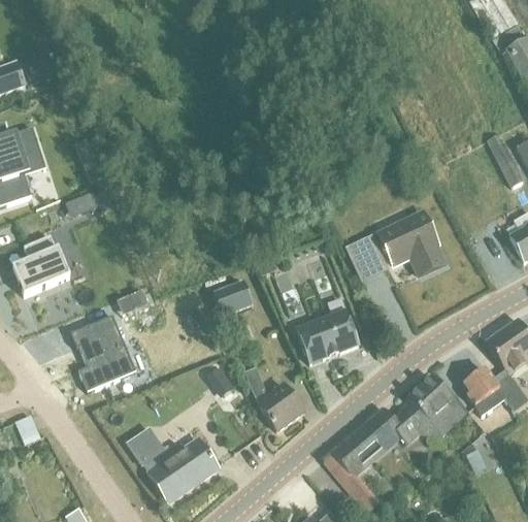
[(469,0),(491,37),(492,36),(527,99),(527,35),(520,22),(518,24),(504,0),(469,0)]
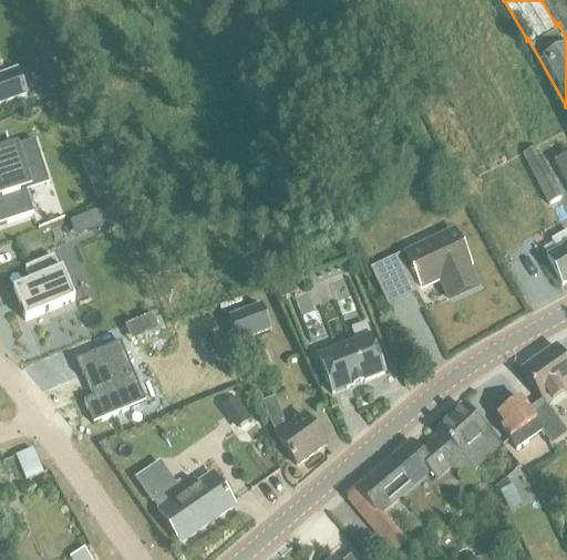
[(58,79),(49,53),(37,58),(28,61),(27,61),(37,86),(58,79)]
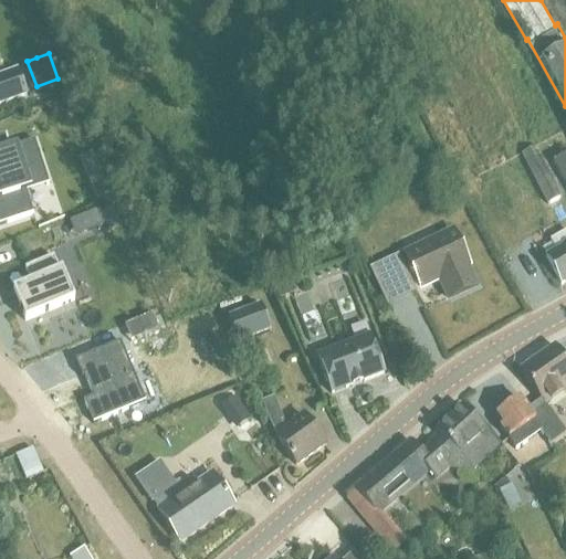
[(22,77),(18,65),(17,65),(0,71),(0,98),(25,90),(27,90),(22,77)]
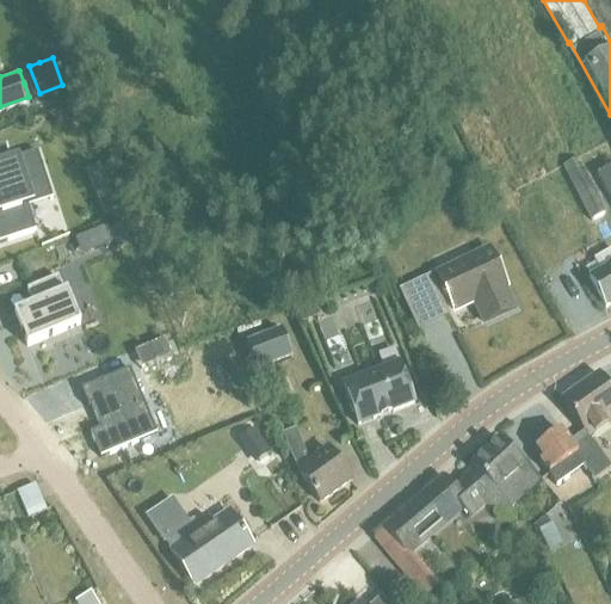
[(0,232),(1,236),(41,220),(30,197),(36,195),(28,176),(47,168),(35,141),(7,153),(1,139),(0,139),(0,232)]
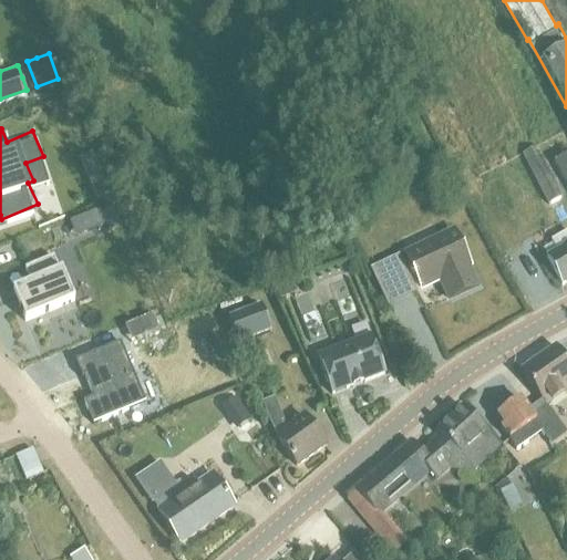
[(547,198),(562,192),(535,142),(522,148),(547,198)]
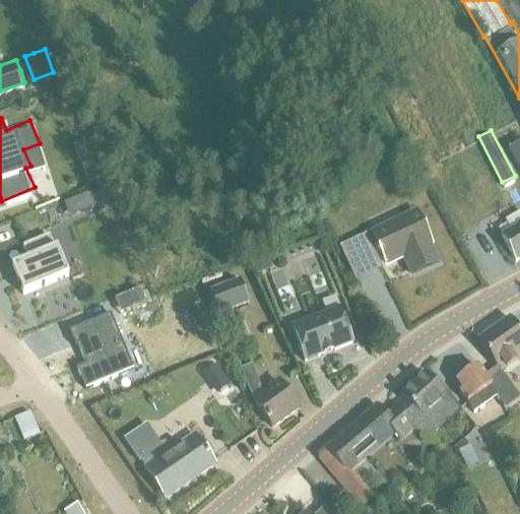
[(519,136),(508,144),(519,166),(519,136)]
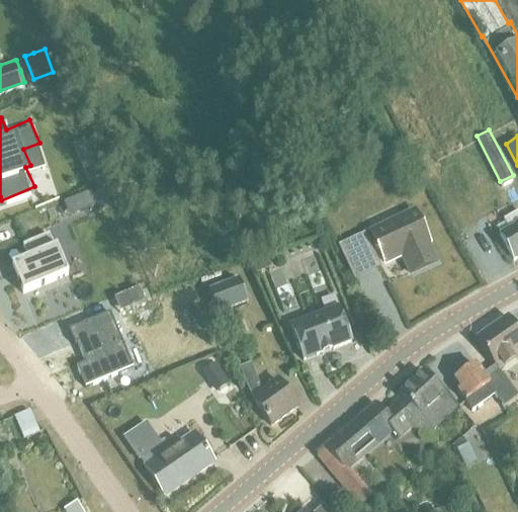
[(85,189),(78,192),(83,205),(84,206),(97,201),(91,187),(85,189)]
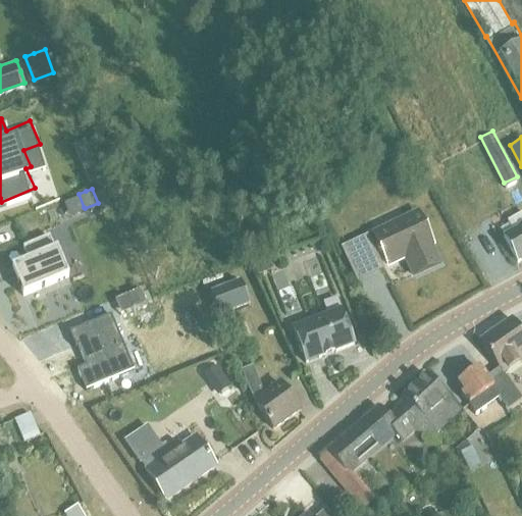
[(511,225),(502,230),(516,257),(521,253),(521,208),(506,217),(509,221),(511,225)]
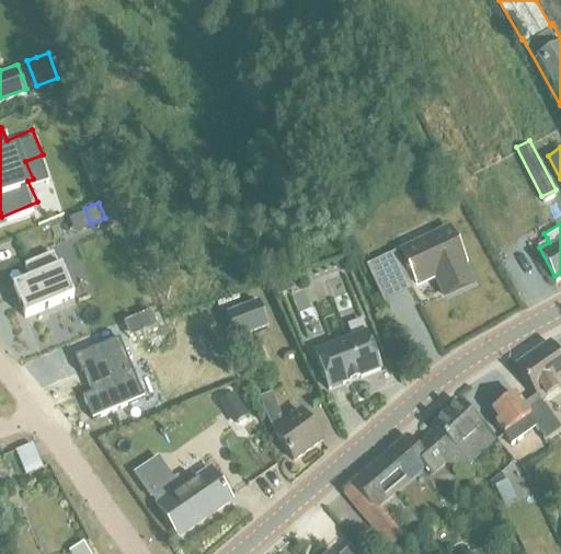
[(447,289),(470,278),(461,260),(464,258),(447,226),(401,247),(418,280),(438,270),(447,289)]
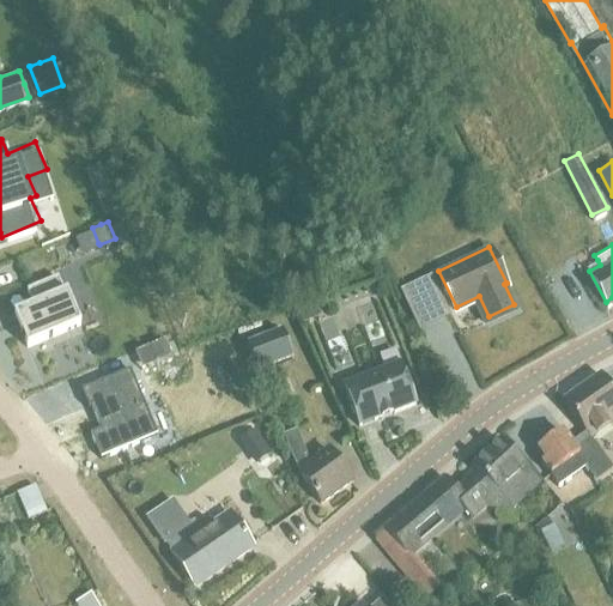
[(20,317),(18,319),(28,343),(80,320),(66,288),(64,289),(58,273),(36,282),(26,286),(29,290),(31,295),(34,302),(24,305),(24,307),(19,308),(20,309),(22,313),(24,316),(23,317),(20,317)]
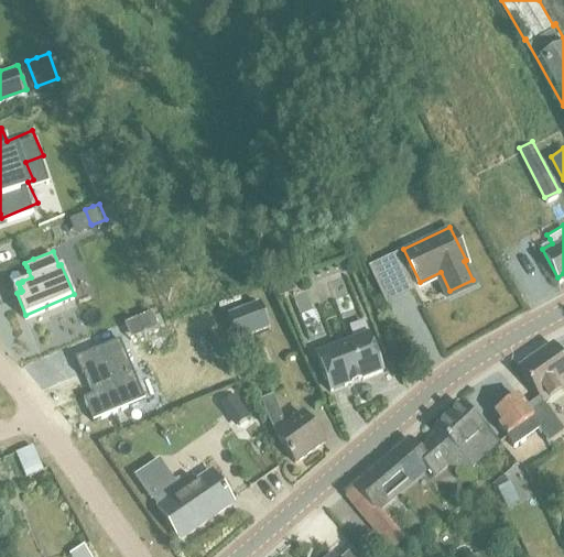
[(369,264),(386,298),(412,286),(401,262),(397,264),(392,255),(397,253),(397,252),(369,264)]
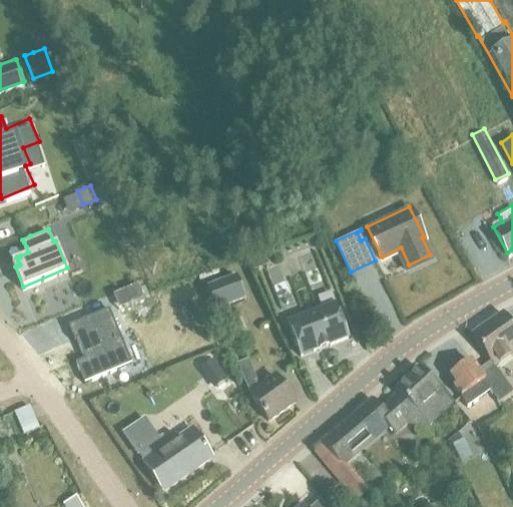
[(206,285),(214,307),(244,295),(235,273),(206,285)]
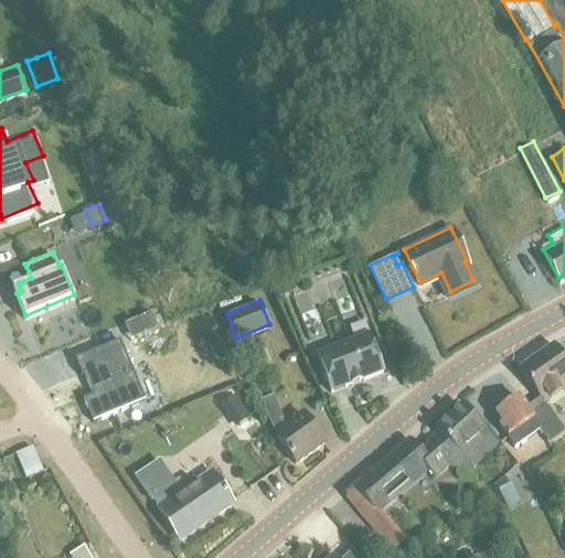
[(152,311),(127,322),(134,337),(159,326),(152,311)]
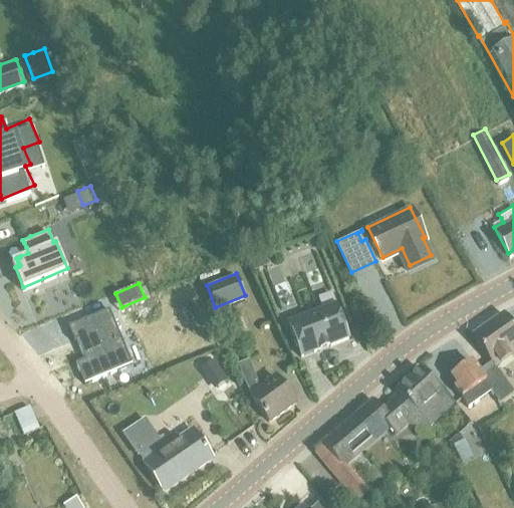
[(156,293),(144,298),(163,343),(174,339),(156,293)]
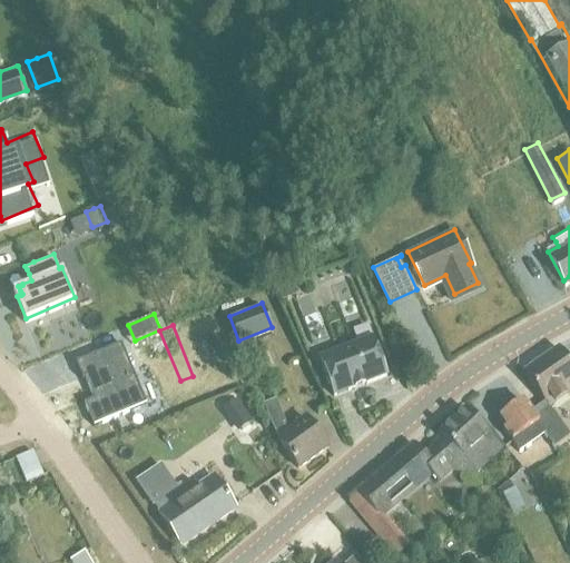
[(377,332),(323,353),(337,389),(391,369),(377,332)]
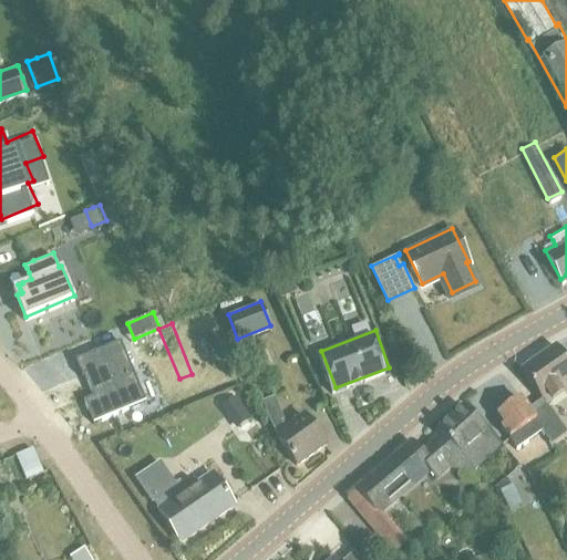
[(80,354),(74,356),(82,374),(84,373),(93,393),(83,396),(93,420),(145,397),(120,338),(80,354)]
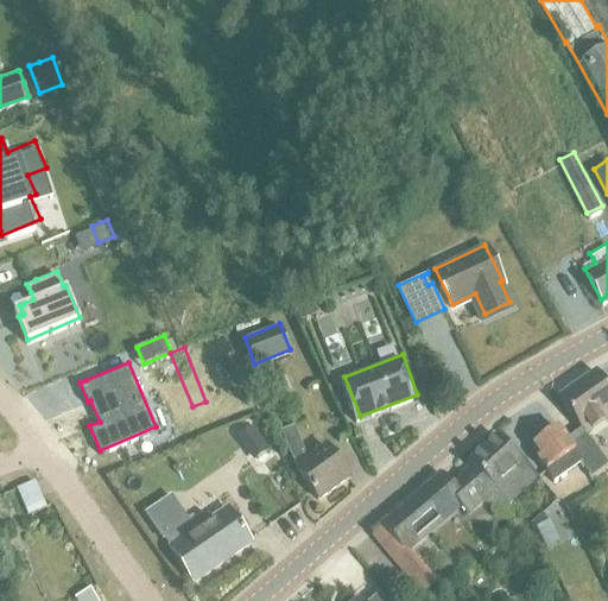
[(607,384),(595,366),(557,392),(581,425),(584,430),(607,413),(607,410),(606,407),(607,406),(607,384)]
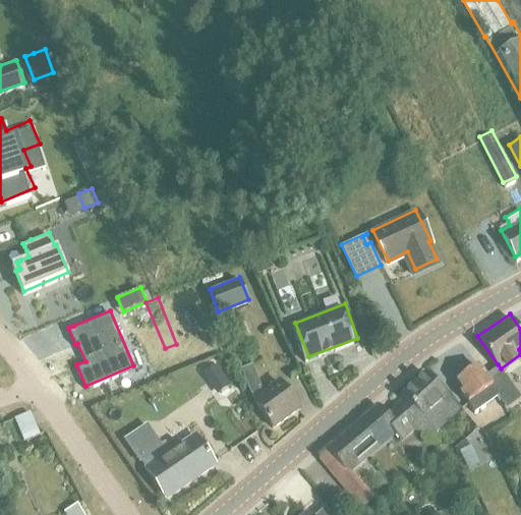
[(217,359),(204,369),(217,389),(231,379),(217,359)]
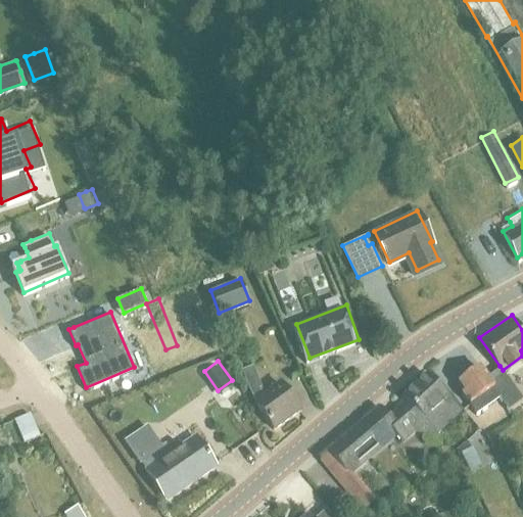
[(275,424),(299,407),(281,380),(266,391),(260,381),(253,362),(242,367),(249,386),(255,398),(275,424)]
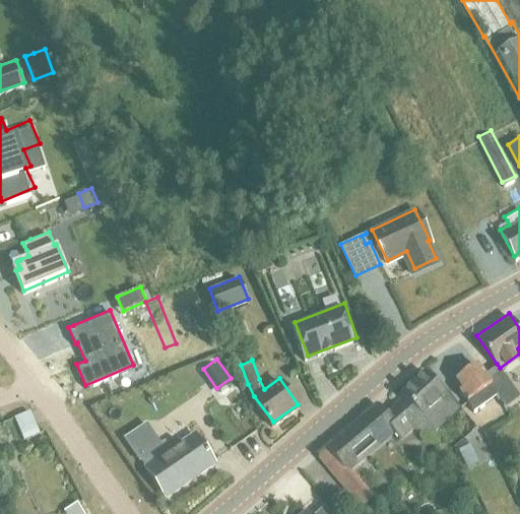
[(476,362),(455,377),(462,386),(459,388),(473,408),(483,401),(498,391),(507,404),(519,395),(500,368),(497,364),(484,373),(476,362)]
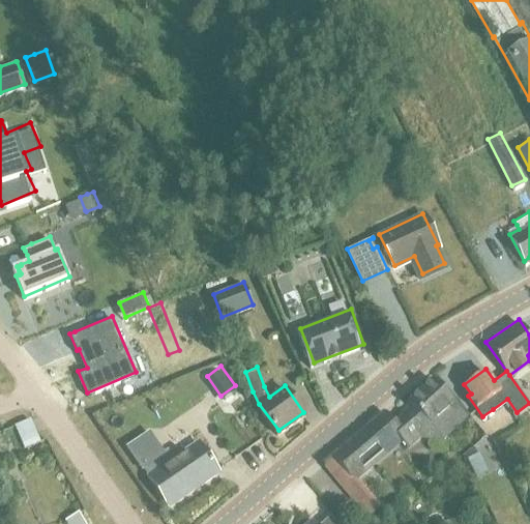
[(386,411),(325,463),(369,514),(377,505),(352,475),(400,436),(407,444),(420,433),(439,435),(464,412),(432,378),(407,402),(412,407),(395,421),(386,411)]
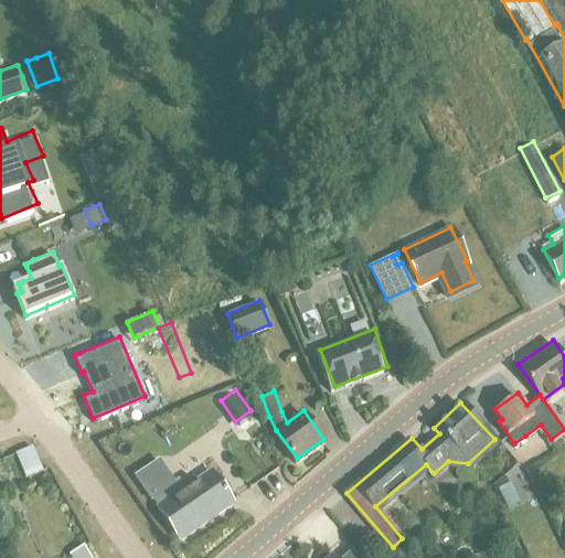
[(24,447),(16,450),(27,474),(43,468),(42,467),(39,459),(35,451),(32,443),(24,447)]
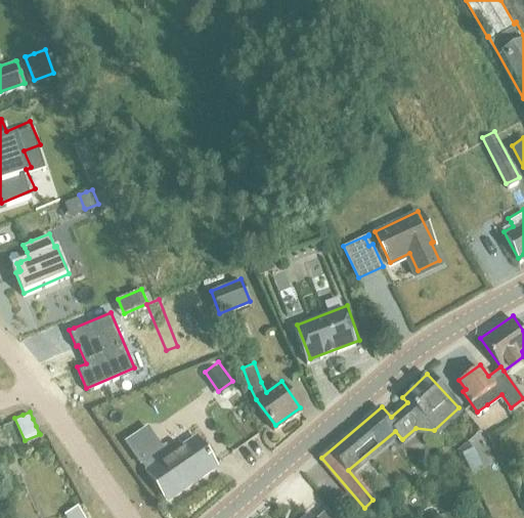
[(197,434),(171,451),(166,442),(162,445),(147,424),(126,439),(140,461),(142,460),(147,468),(145,469),(167,499),(217,464),(197,434)]
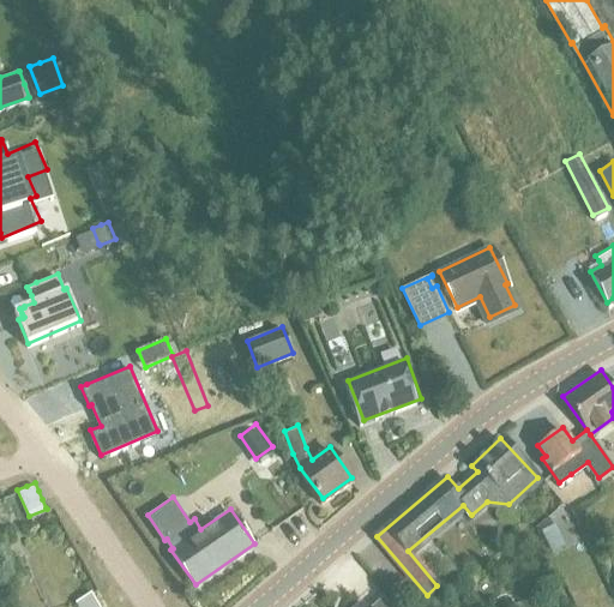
[(82,606),(101,606),(91,590),(77,598),(82,606)]
